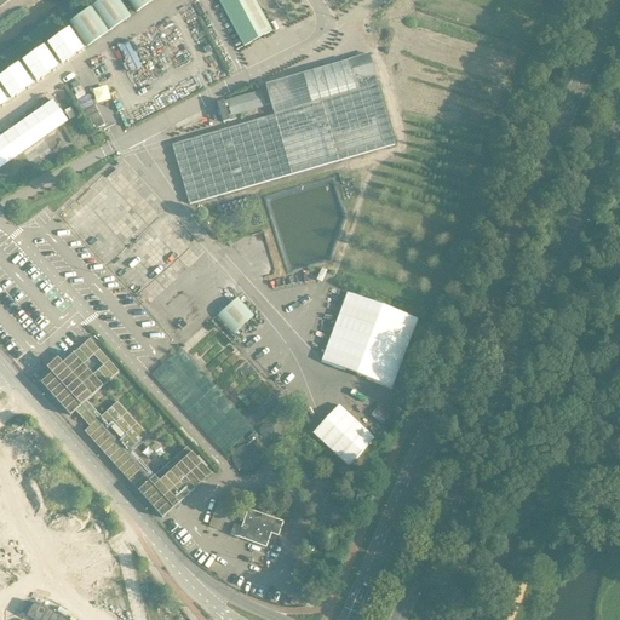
[(87,47),(130,17),(118,0),(101,0),(70,22),(87,47)]
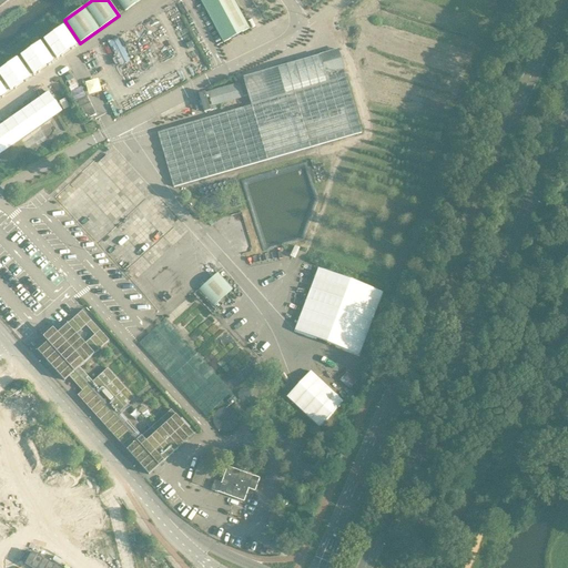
[(141,0),(117,0),(124,11),(141,0)]
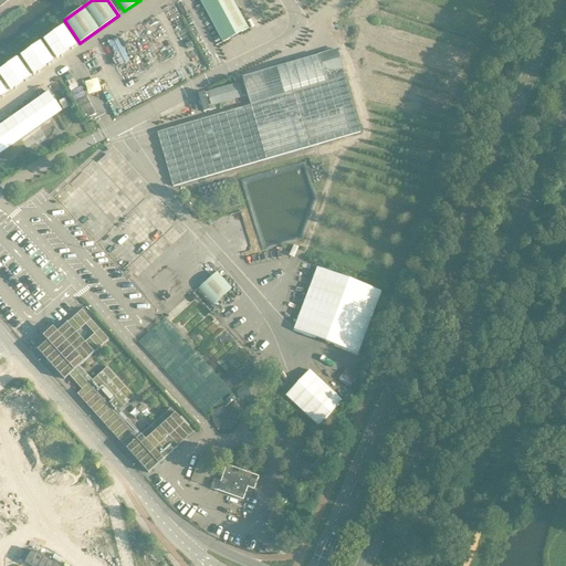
[(248,29),(232,0),(199,0),(222,43),(248,29)]
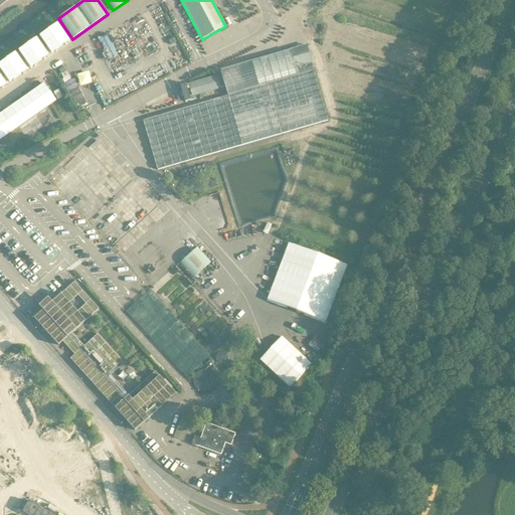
[(306,45),(220,70),(227,96),(143,120),(157,170),(328,121),(306,45)]
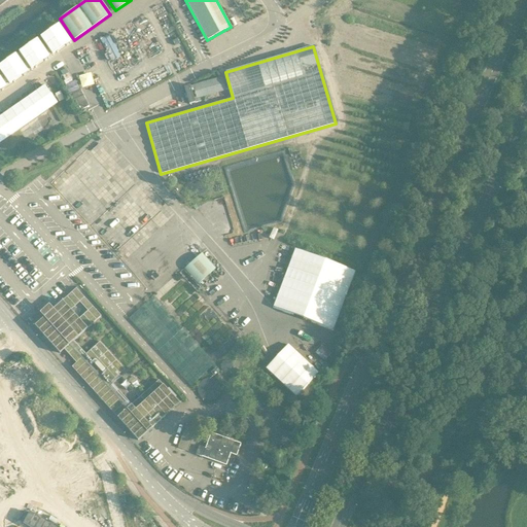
[(189,86),(184,88),(189,105),(201,101),(200,98),(225,91),(221,78),(194,86),(189,86)]
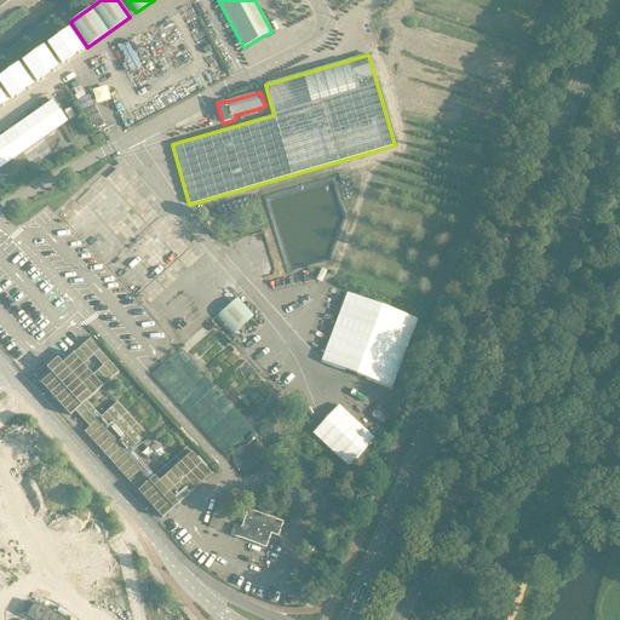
[(95,105),(81,113),(91,132),(104,125),(95,105)]
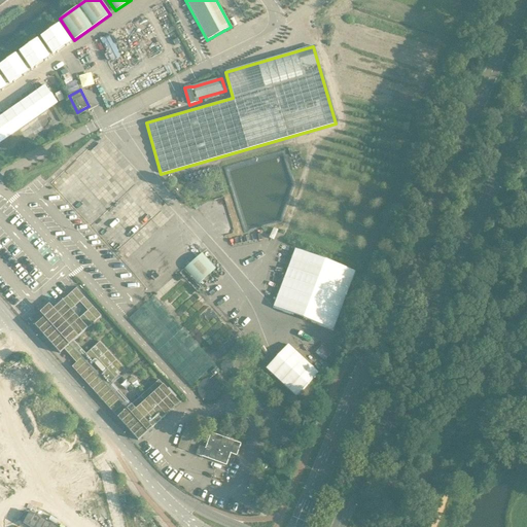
[(215,269),(202,253),(184,269),(199,284),(215,269)]
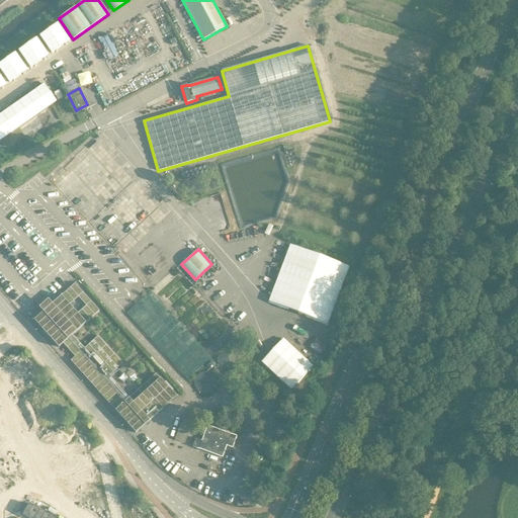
[(122,363),(98,336),(84,348),(72,335),(99,311),(75,283),(33,321),(59,348),(63,344),(75,357),(71,361),(136,433),(176,397),(156,374),(128,398),(108,375),(122,363)]
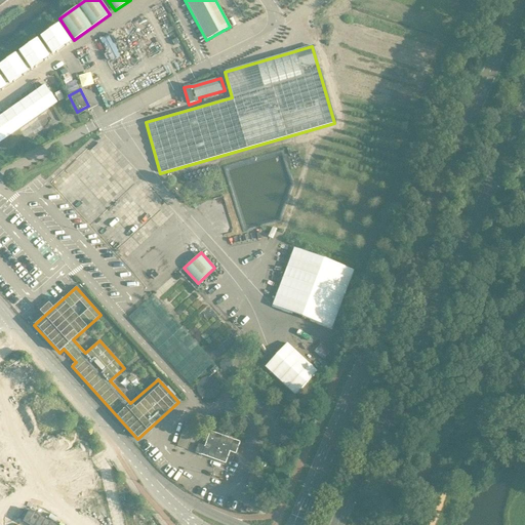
[(295,395),(318,371),(288,341),(265,365),(295,395)]
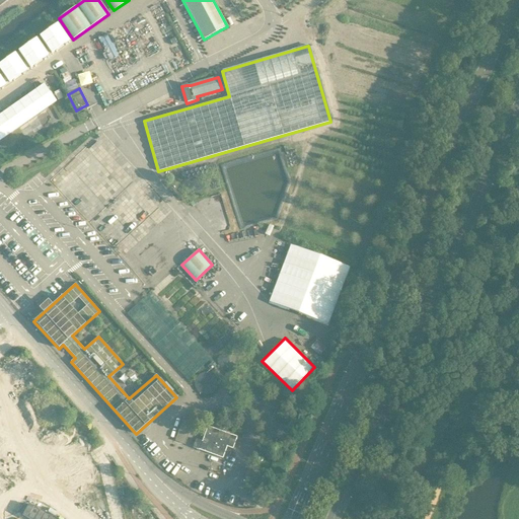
[(35,381),(41,376),(20,355),(11,363),(13,366),(18,362),(35,381)]
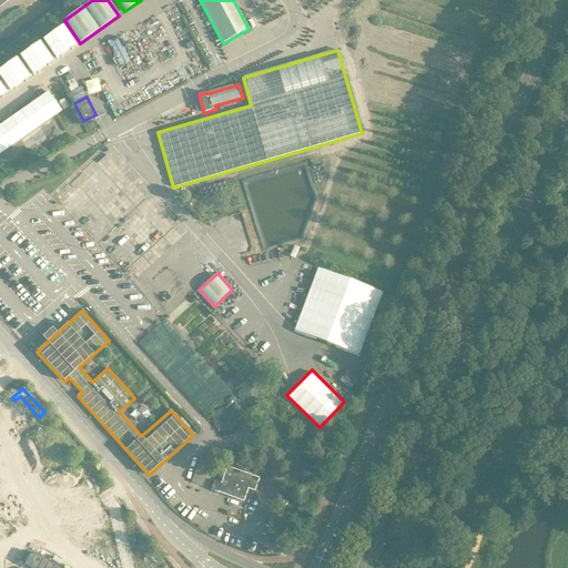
[(143,404),(133,412),(141,423),(151,415),(143,404)]
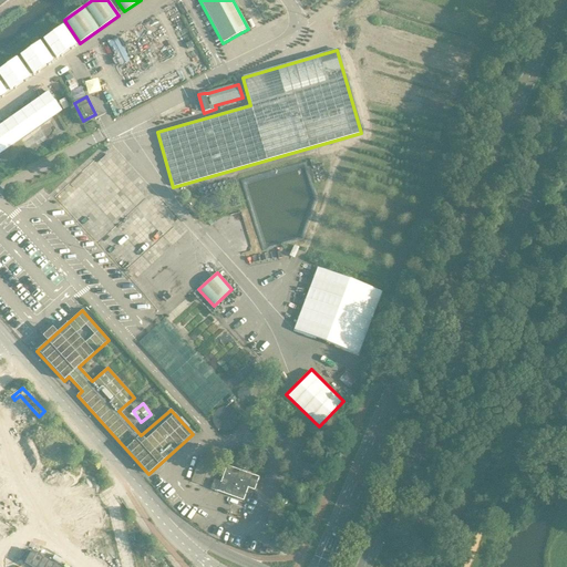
[(236,420),(236,419),(235,415),(233,411),(229,409),(225,408),(220,409),(217,411),(214,414),(213,419),(214,423),(216,426),(219,430),(224,431),(228,430),(233,428),(235,423),(236,420)]
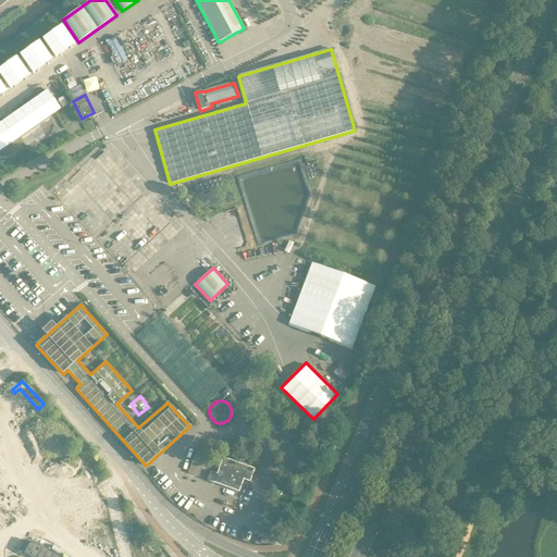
[(238,492),(244,480),(249,482),(255,469),(223,458),(217,474),(210,471),(207,481),(238,492)]
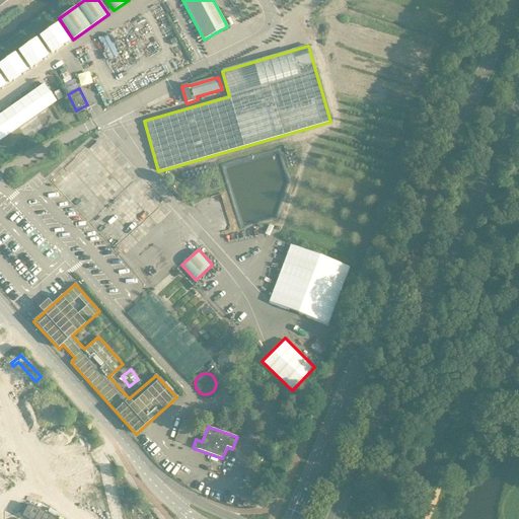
[(46,445),(52,454),(72,438),(66,430),(46,445)]
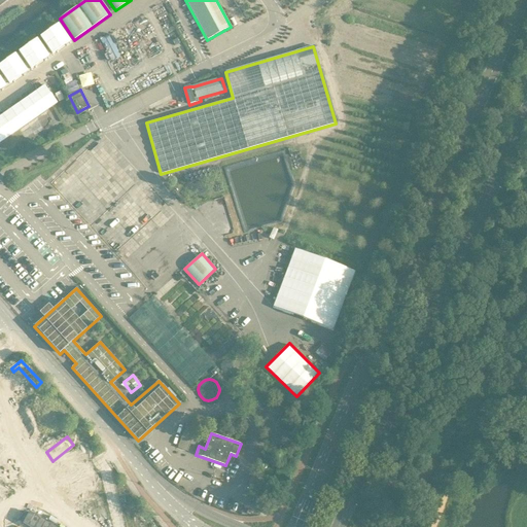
[(251,476),(248,485),(264,491),(268,481),(252,476),(251,476)]
